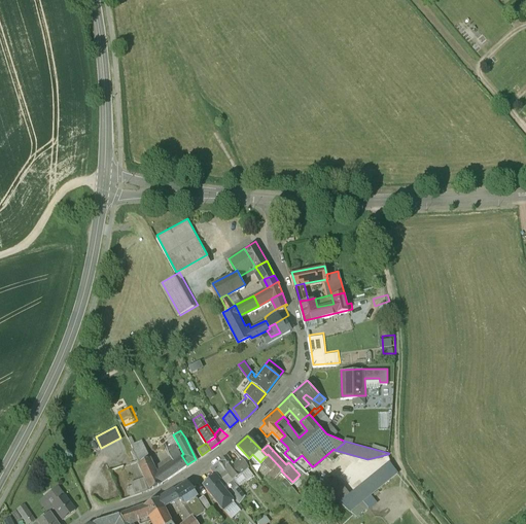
[(167,467),(158,474),(162,482),(187,464),(181,455),(183,454),(180,448),(171,453),(175,459),(166,465),(167,467)]
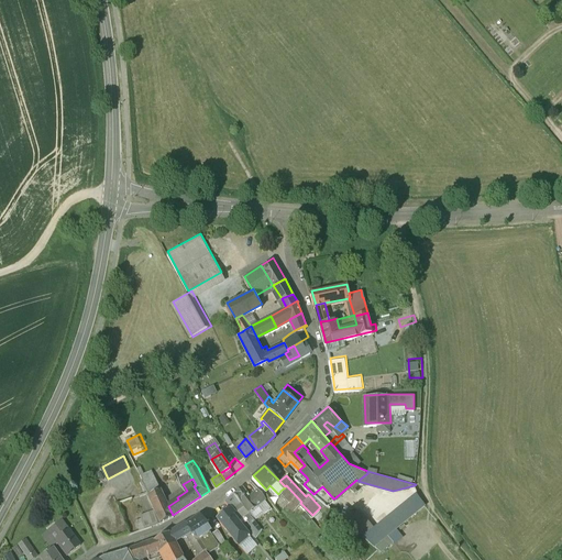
[(251,493),(243,484),(234,492),(240,501),(242,500),(250,509),(261,501),(253,492),(251,493)]
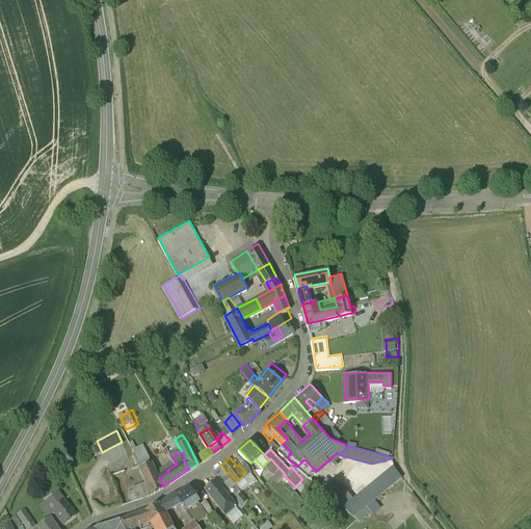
[(285,474),(270,458),(269,459),(269,460),(265,464),(273,472),(271,474),(277,480),(284,475),(285,474)]
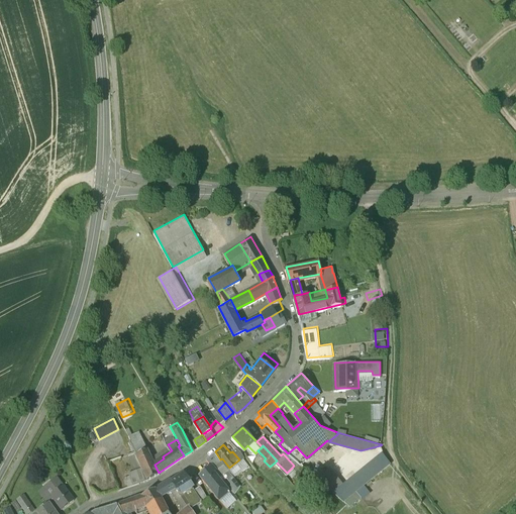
[(243,455),(237,446),(232,451),(239,459),(243,455)]
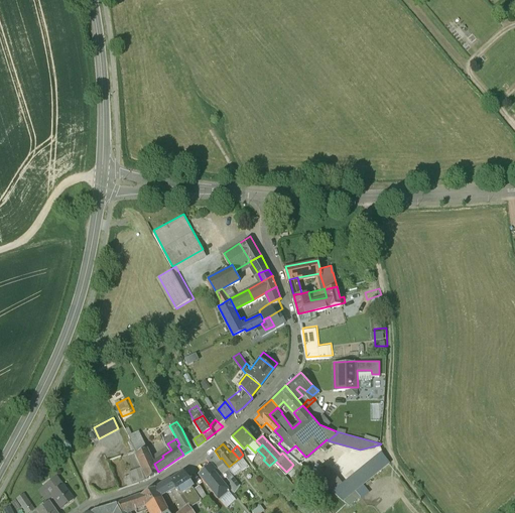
[(147,447),(136,453),(144,470),(147,478),(158,472),(154,464),(147,447)]
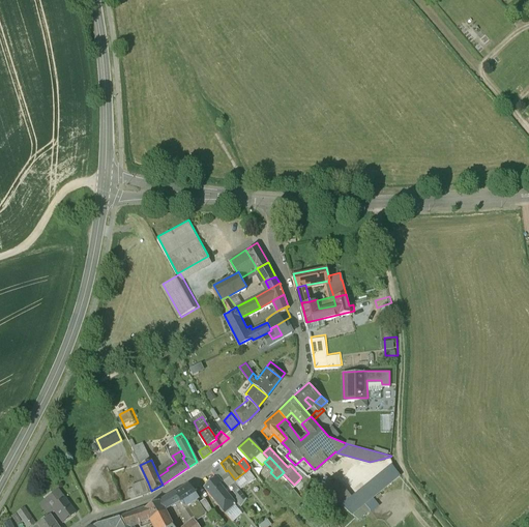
[(352,511),(402,473),(392,462),(352,493),(340,476),(324,488),(324,489),(352,511)]
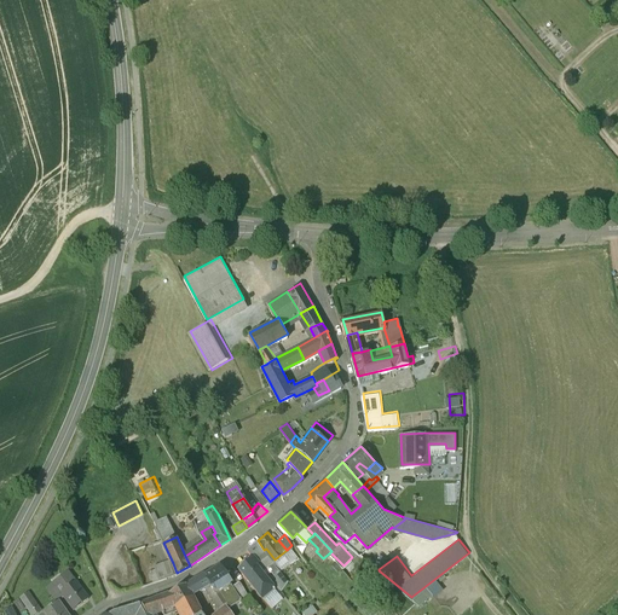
[(258,540),(248,546),(254,555),(255,556),(264,550),(258,540)]
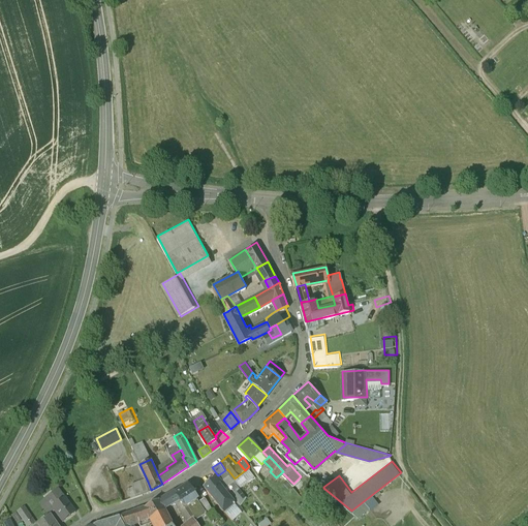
[(148,482),(127,488),(119,468),(110,471),(122,499),(151,490),(148,482)]
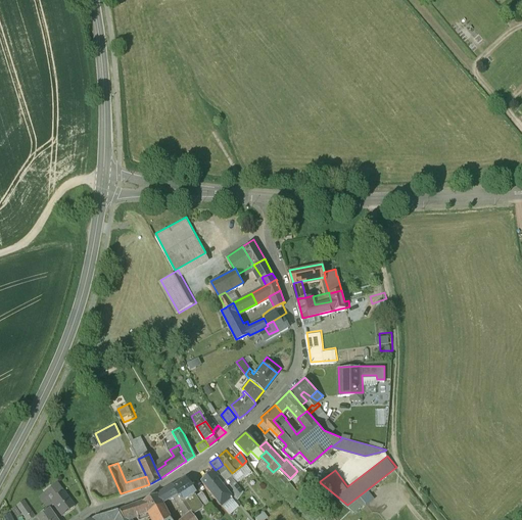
[(215,469),(202,479),(208,486),(219,478),(217,475),(219,473),(216,470),(215,469)]
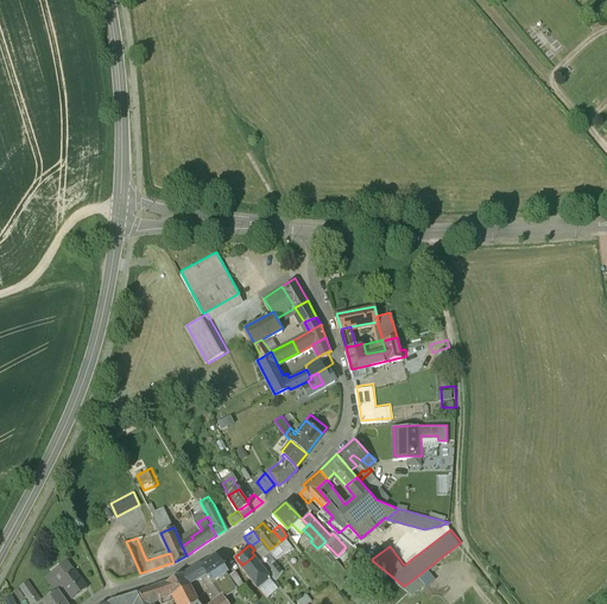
[(278,561),(270,552),(265,555),(272,566),(278,561)]
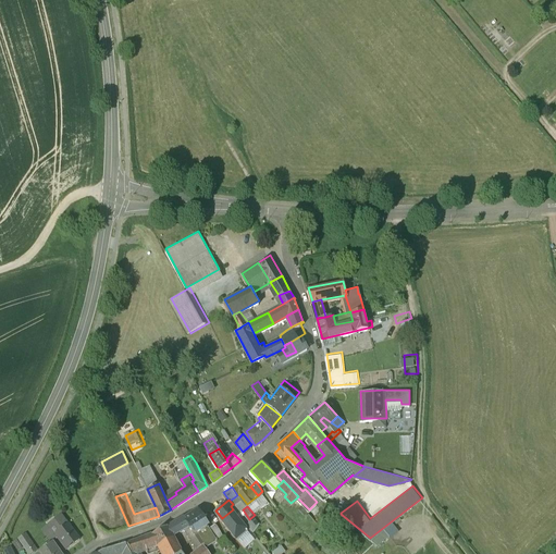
[(233,509),(222,518),(227,526),(236,536),(247,527),(233,509)]
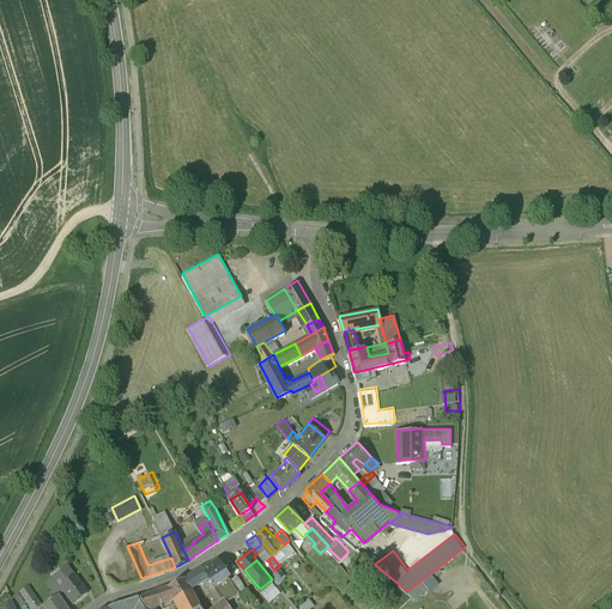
[(220,562),(217,565),(216,561),(204,568),(208,578),(204,580),(216,601),(228,595),(220,583),(230,577),(220,562)]
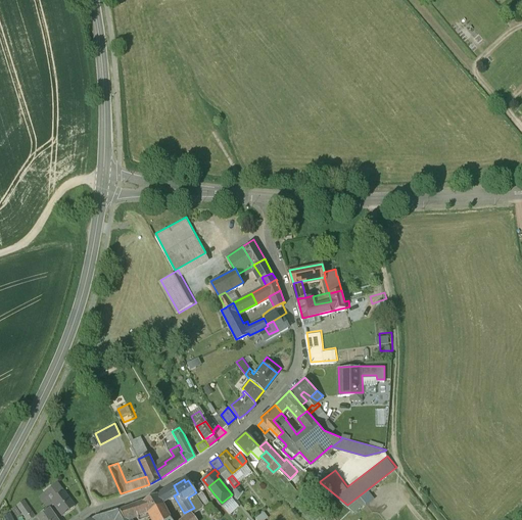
[(76,504),(59,481),(54,484),(60,493),(52,500),(62,513),(76,504)]
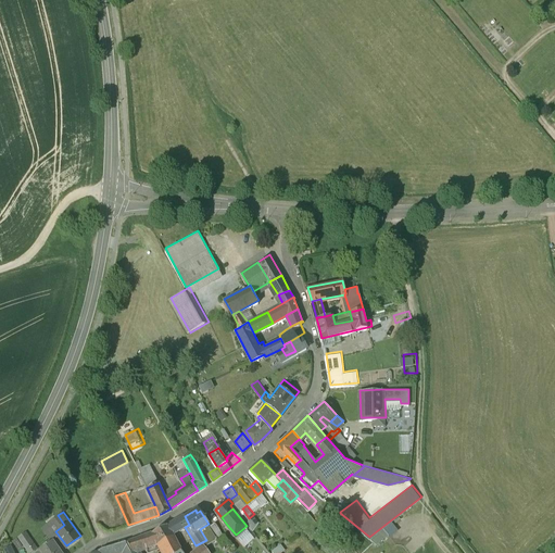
[(184,515),(168,524),(173,532),(180,528),(181,529),(185,527),(189,525),(185,516),(184,515)]
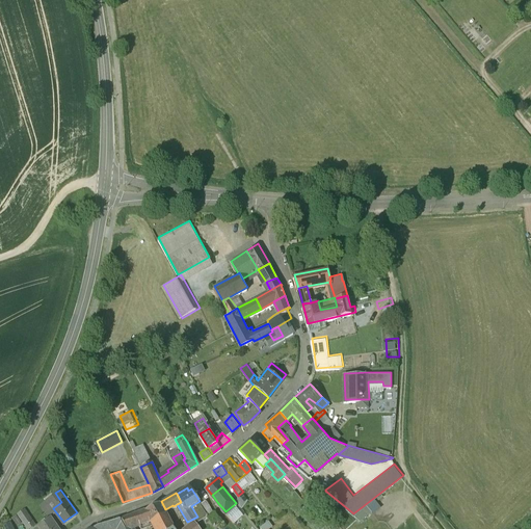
[(214,510),(207,499),(201,502),(208,514),(214,510)]
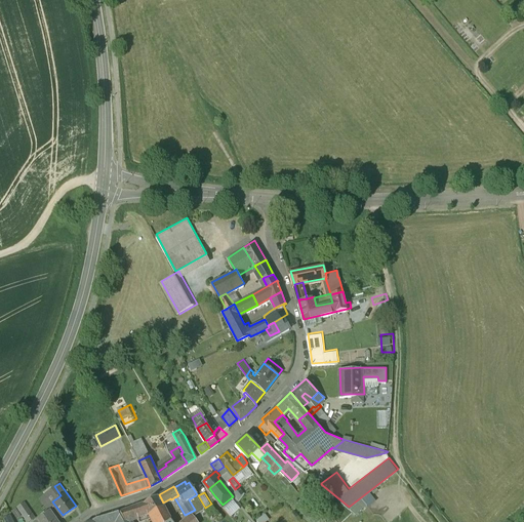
[(144,502),(132,506),(137,516),(150,512),(164,505),(163,503),(159,494),(144,502)]
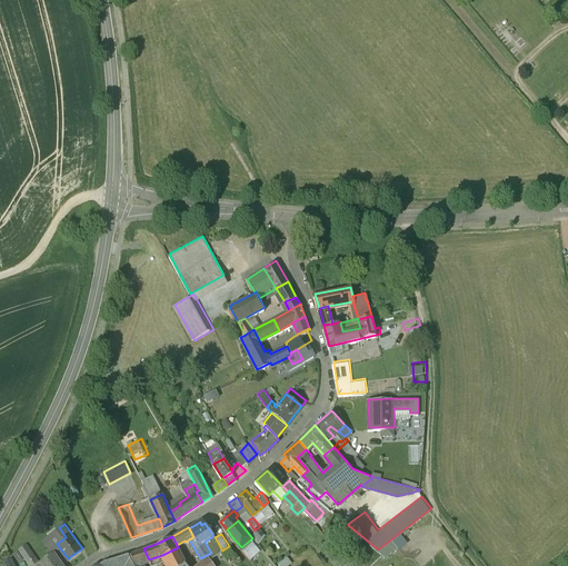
[(28,543),(20,548),(31,565),(39,559),(28,543)]
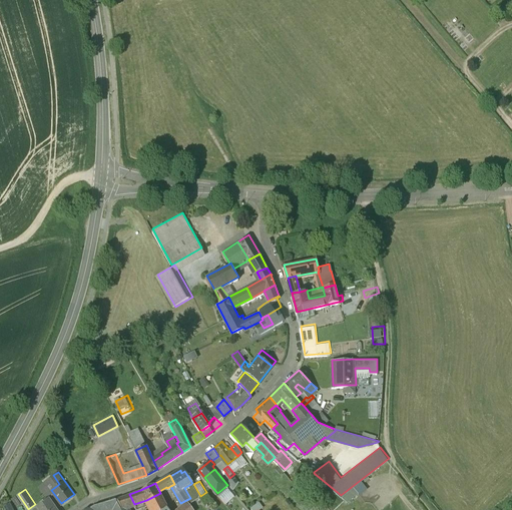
[(160,493),(146,500),(150,509),(162,509),(167,507),(160,493)]
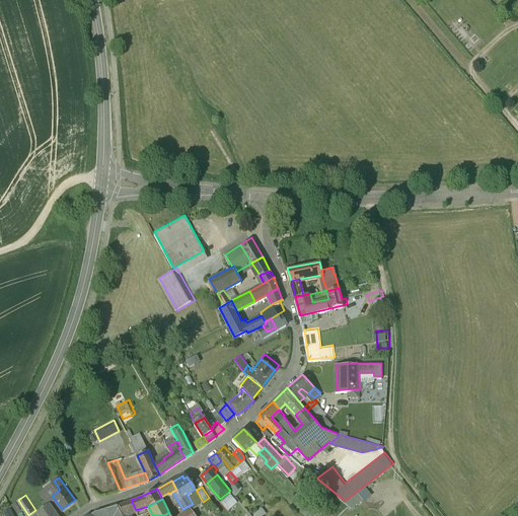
[(132,515),(129,512),(136,510),(131,500),(118,505),(124,515),(132,515)]
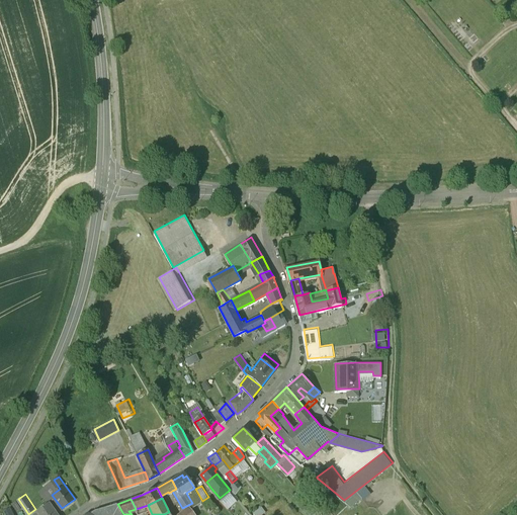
[(58,514),(50,502),(37,510),(40,514),(58,514)]
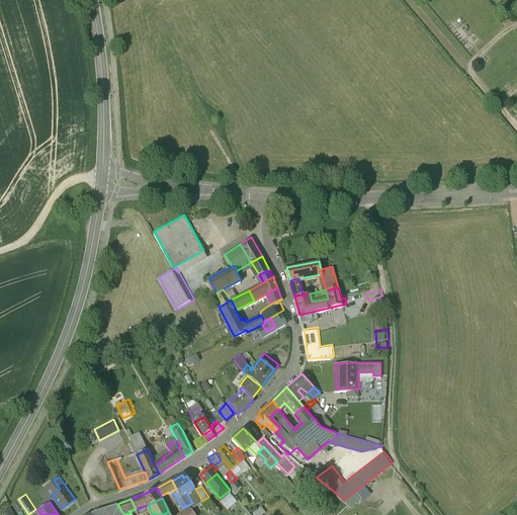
[(123,514),(117,504),(102,509),(92,512),(94,514),(108,514),(112,514),(123,514)]
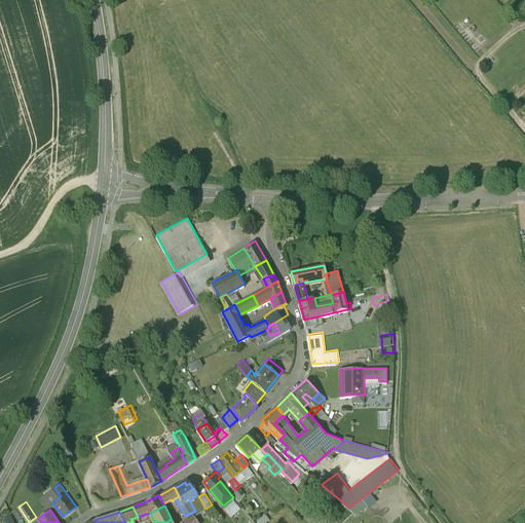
[(9,522),(19,522),(20,522),(12,513),(5,517),(9,522)]
